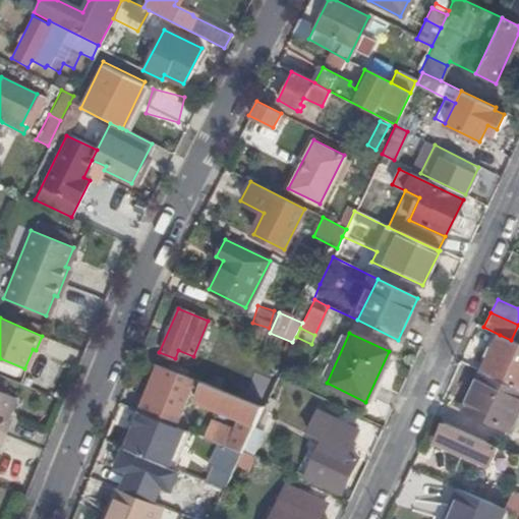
[(500,335),(481,371),(518,389),(518,343),(511,340),(500,335)]
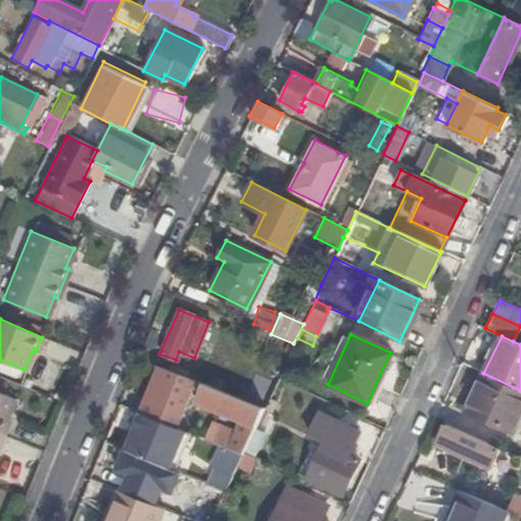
[(154,369),(149,381),(158,385),(163,373),(154,369)]
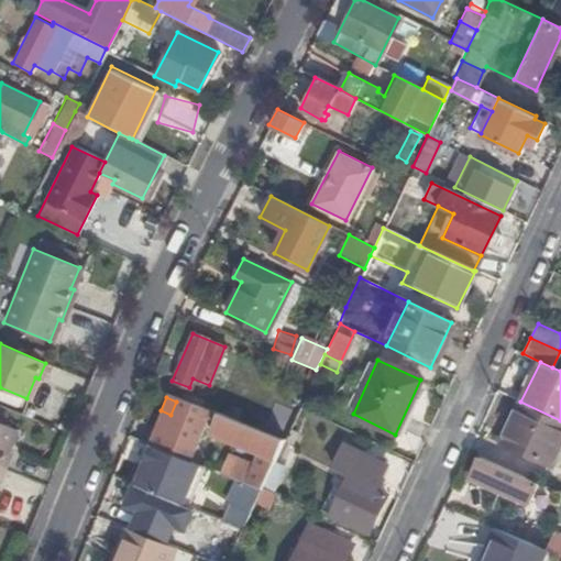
[(206,418),(207,414),(176,402),(171,415),(161,410),(153,429),(195,446),(206,418)]
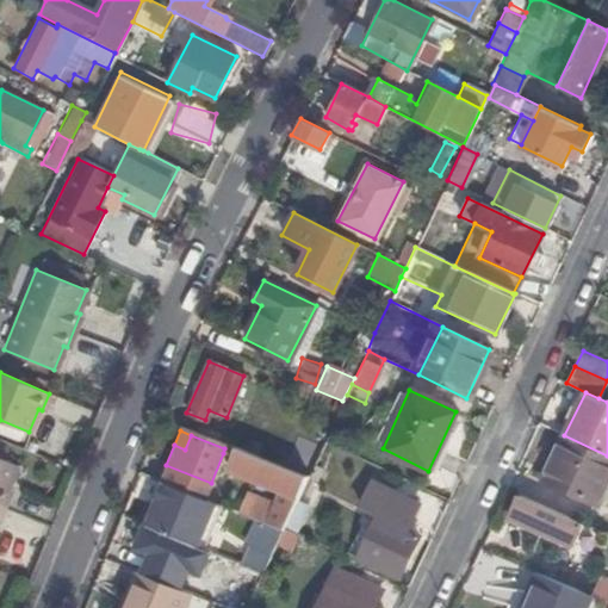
[(607,456),(564,435),(544,479),(597,504),(607,482),(607,456)]
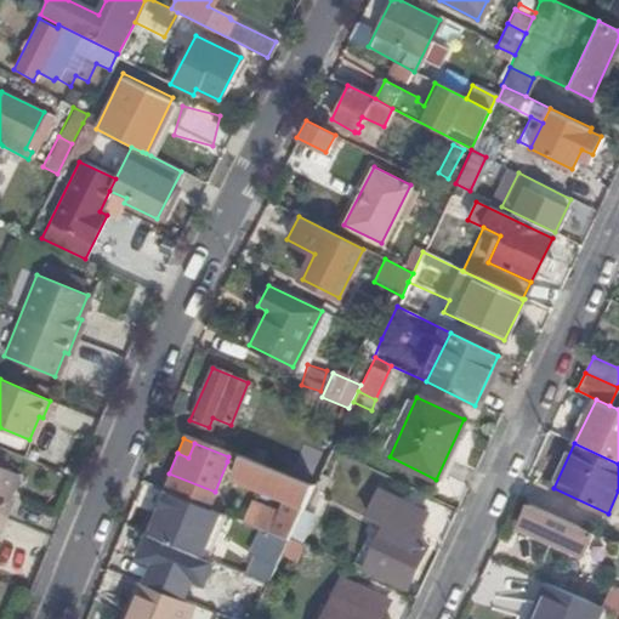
[(239,455),(231,452),(228,456),(227,461),(230,464),(234,466),(239,455)]
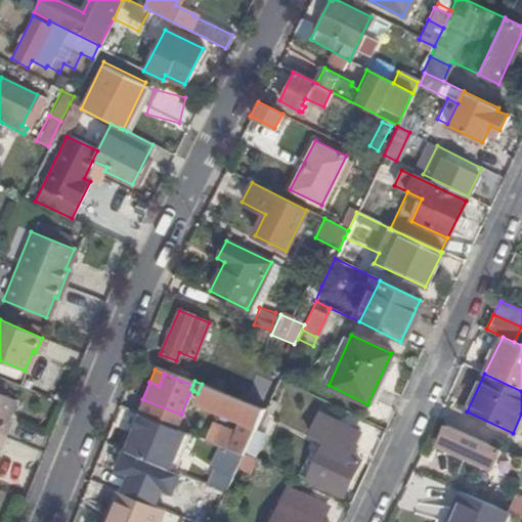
[(263,408),(202,384),(198,393),(194,401),(245,423),(246,422),(255,426),(263,408)]
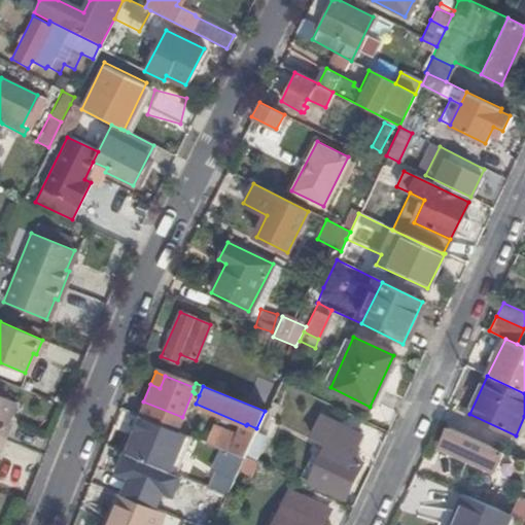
[(0,445),(8,423),(5,422),(13,401),(0,395),(0,445)]
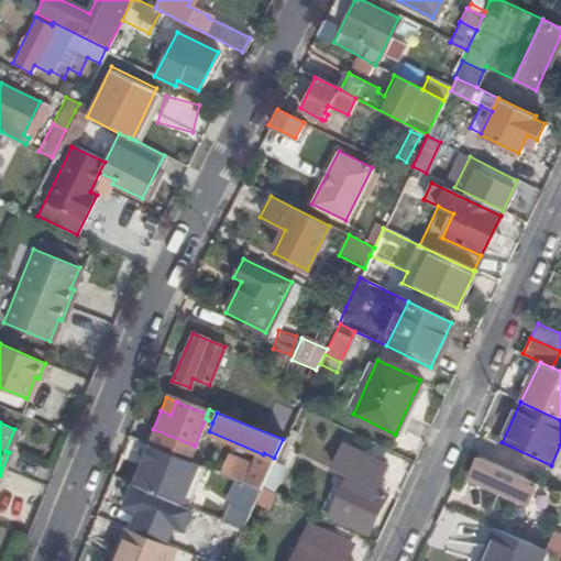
[(200,464),(151,444),(142,466),(136,464),(129,482),(184,504),(200,464)]
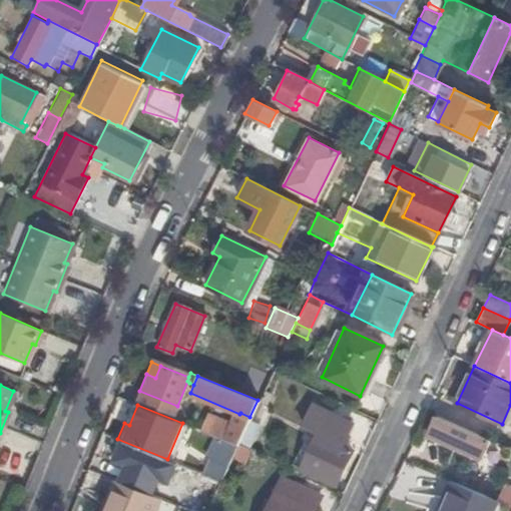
[(301,428),(316,435),(340,446),(351,423),(313,405),(301,428)]
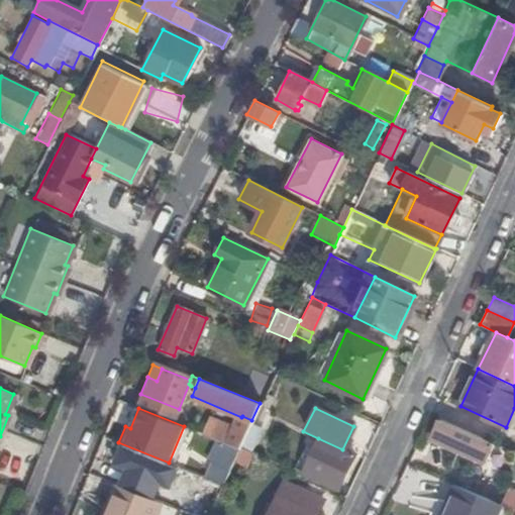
[(245,434),(251,420),(242,416),(241,417),(236,430),(245,434)]
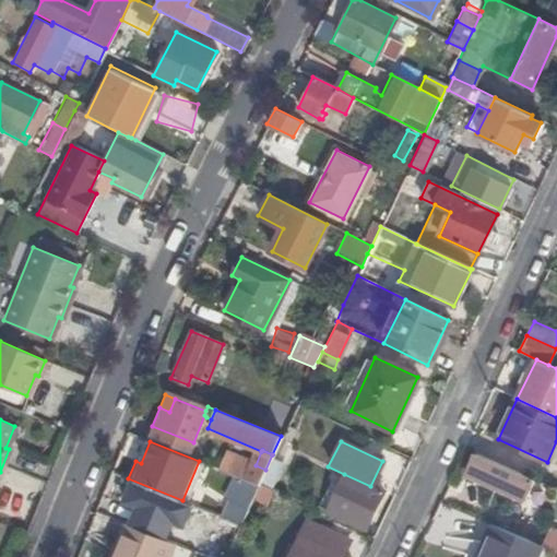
[(259,483),(265,470),(256,465),(225,452),(217,469),(247,480),(258,485),(259,483)]
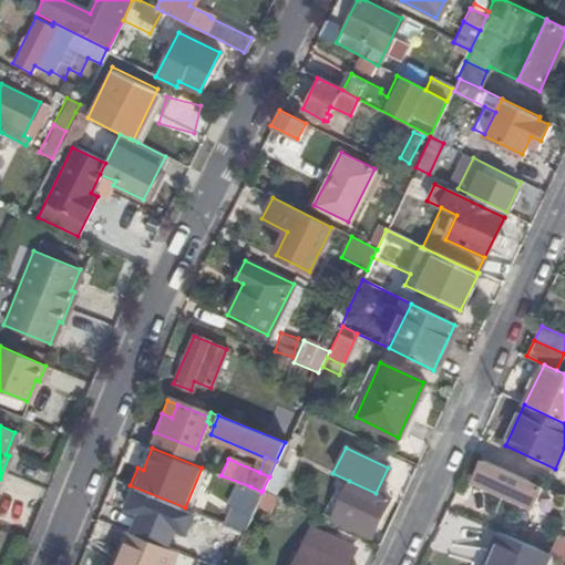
[(541,486),(482,459),(473,480),(531,506),(541,486)]
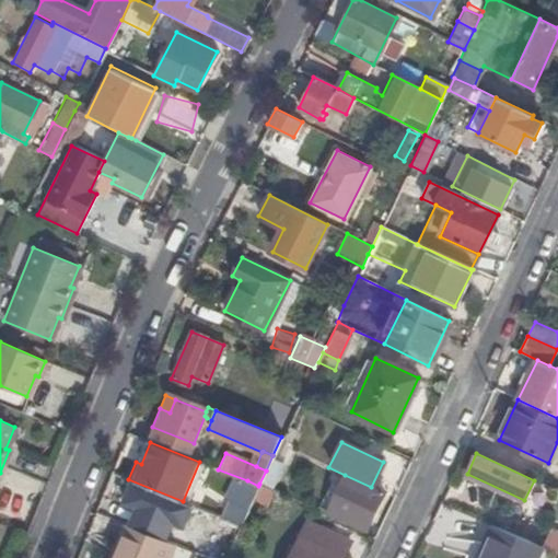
[(205,464),(199,462),(183,501),(189,503),(205,464)]
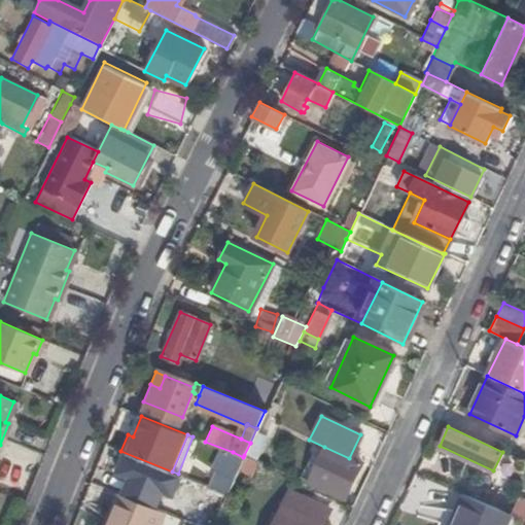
[(257,458),(260,449),(252,445),(247,454),(257,458)]
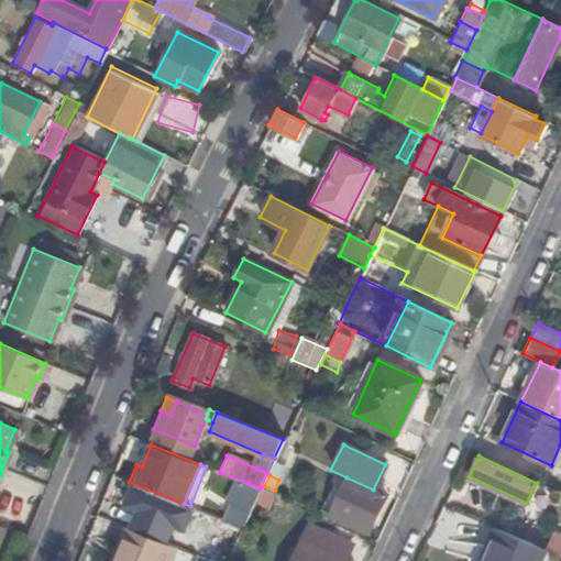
[(373,490),(347,477),(329,515),(366,532),(384,495),(373,490)]
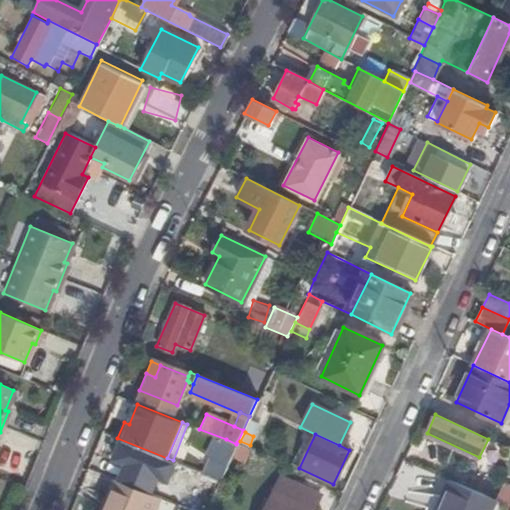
[(167,458),(117,438),(110,456),(169,479),(176,462),(173,460),(167,458)]
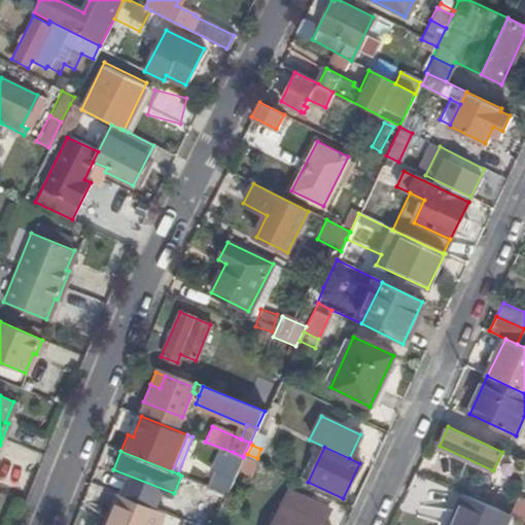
[(234,476),(243,457),(233,452),(223,471),(234,476)]
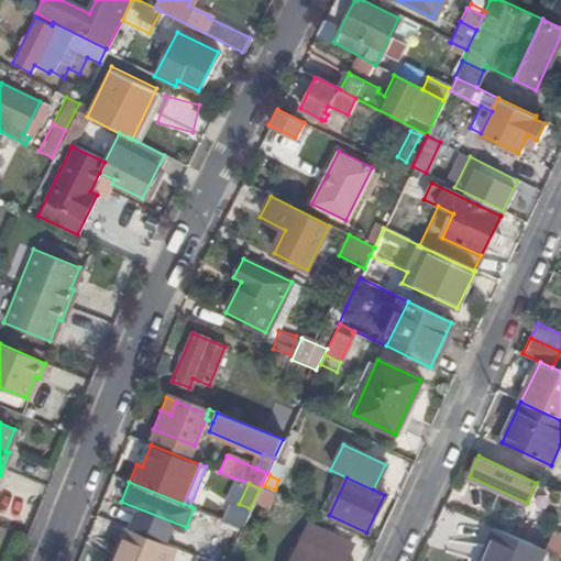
[(266,508),(274,493),(263,487),(255,504),(266,508)]
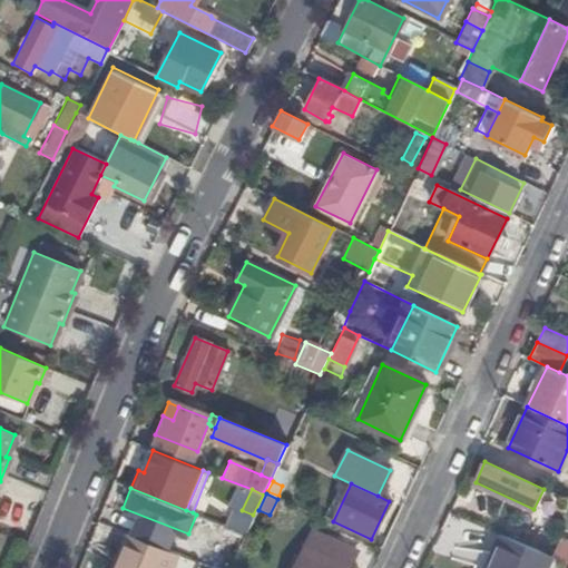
[(244,534),(253,515),(242,510),(236,507),(227,527),(244,534)]
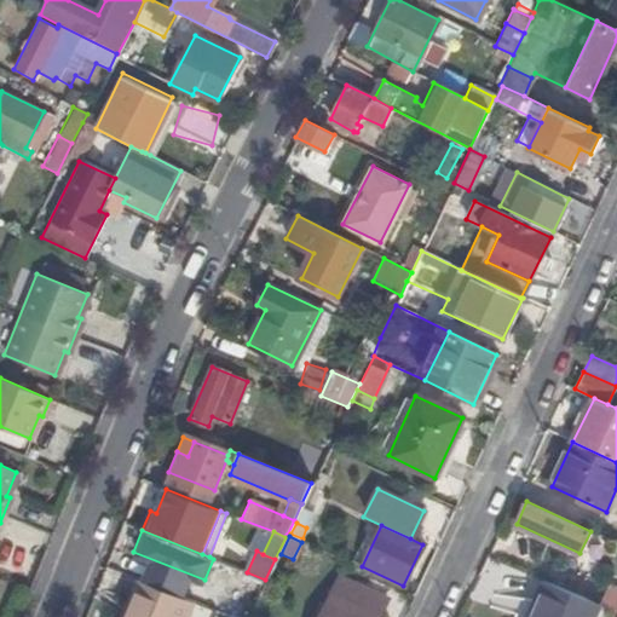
[(375,616),(384,599),(338,577),(324,604),(336,610),(333,616),(375,616)]
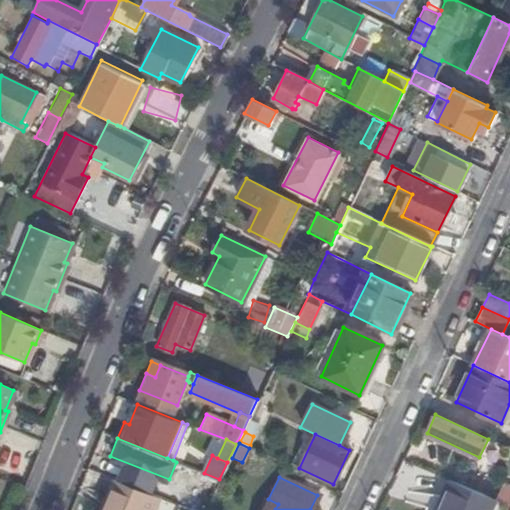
[(156,509),(161,497),(114,478),(101,509),(156,509)]
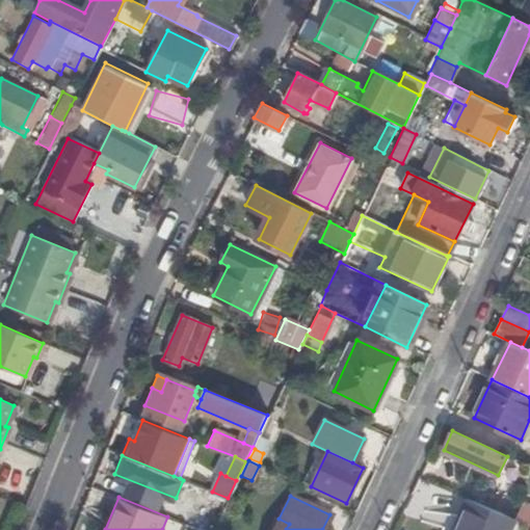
[(511,529),(517,519),(467,498),(459,517),(464,519),(458,529),(511,529)]
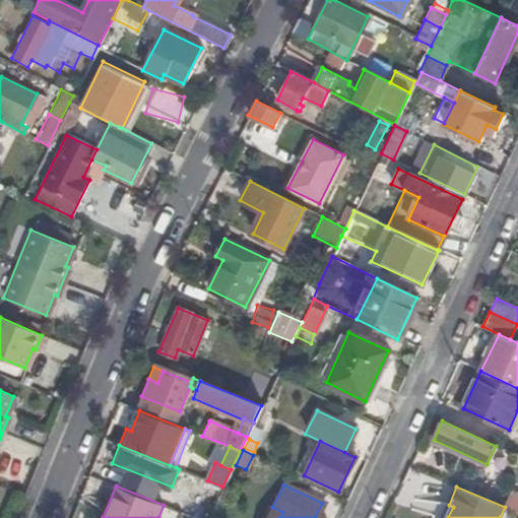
[(517,511),(517,493),(512,491),(505,507),(517,511)]
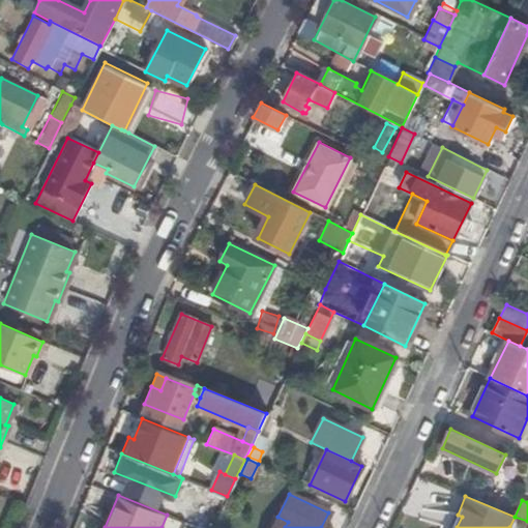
[(200,527),(212,527),(216,519),(189,507),(183,521),(200,527)]
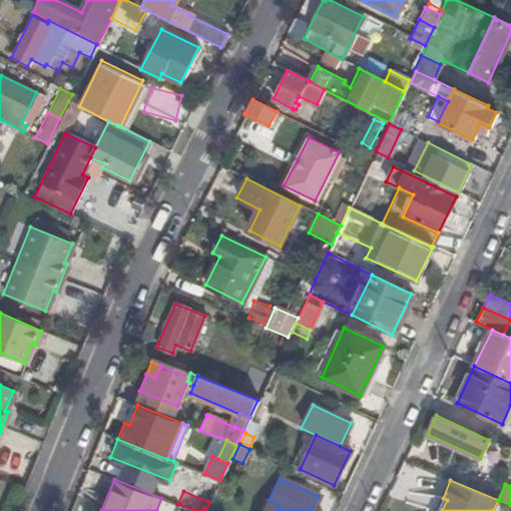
All buildings are outlined.
